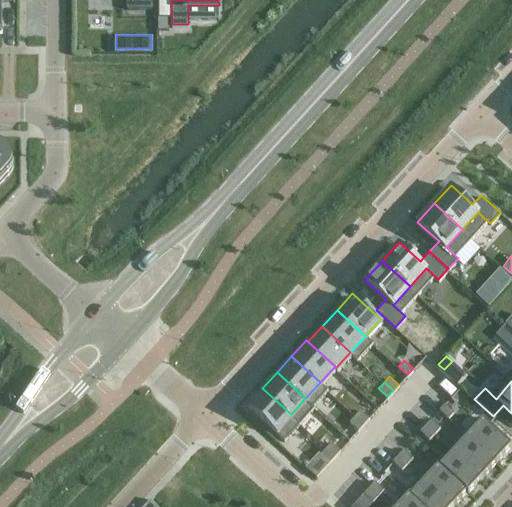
[(262,388),(247,405),(275,431),(291,414),(262,388)]
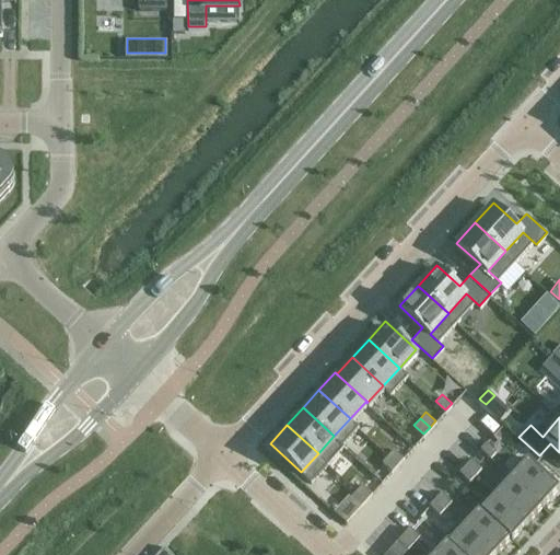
[(487,440),(480,447),(490,455),(497,449),(487,440)]
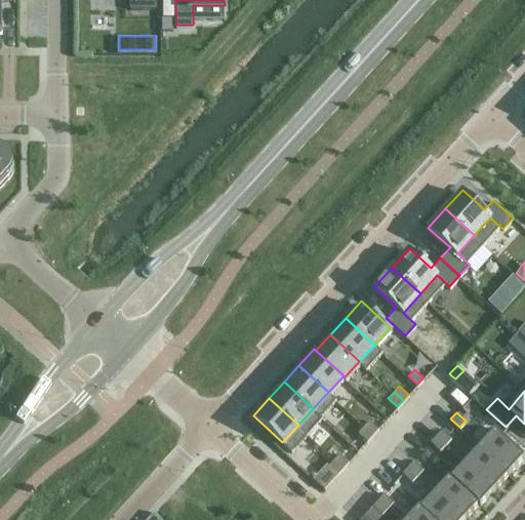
[(369,418),(363,425),(372,433),(378,427),(369,418)]
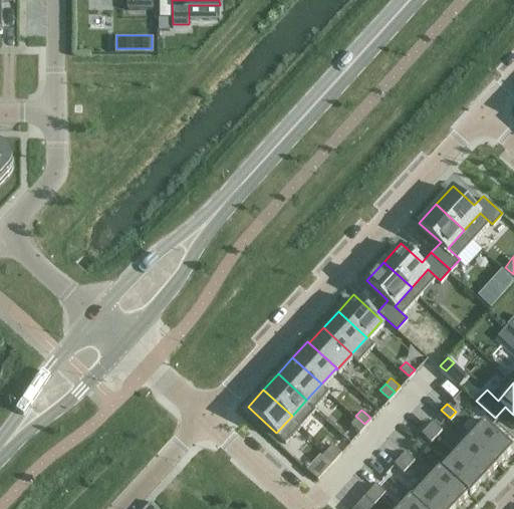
[(355,416),(350,422),(359,430),(364,424),(355,416)]
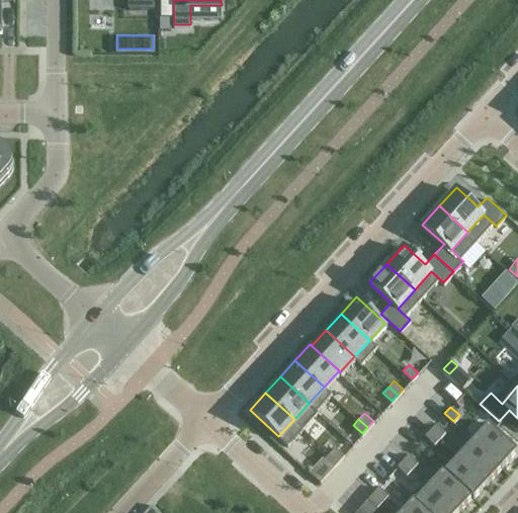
[(436,422),(430,428),(439,436),(445,430),(436,422)]
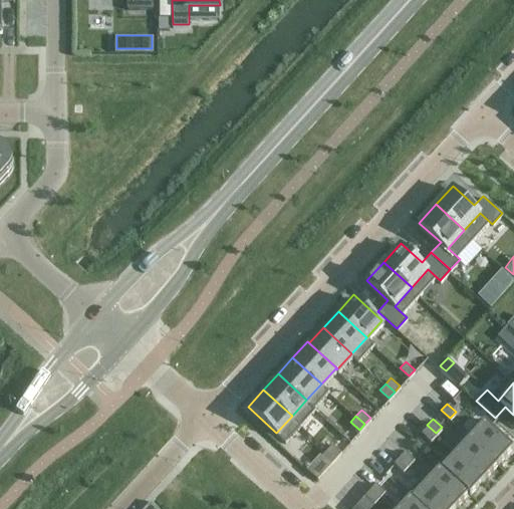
[(485,419),(470,436),(498,462),(513,445),(485,419)]
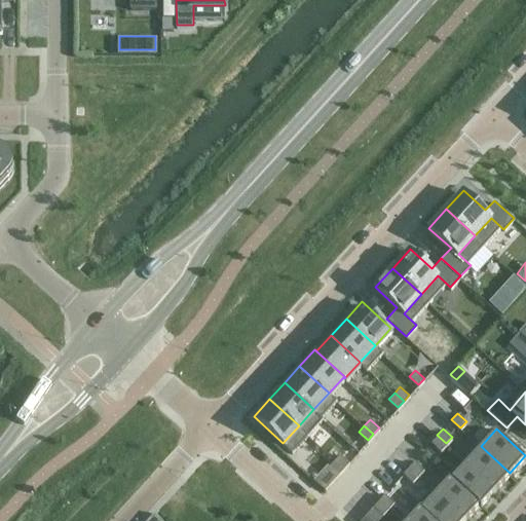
[(437,435),(431,441),(441,449),(446,443),(437,435)]
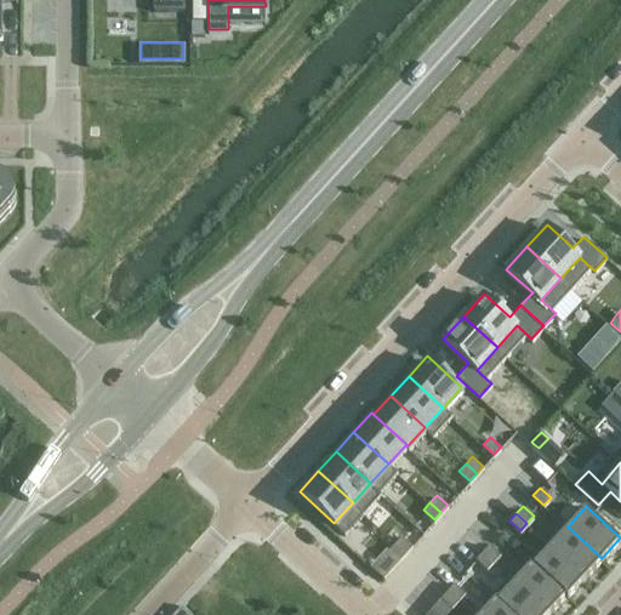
[(568,527),(551,545),(585,576),(602,558),(568,527)]
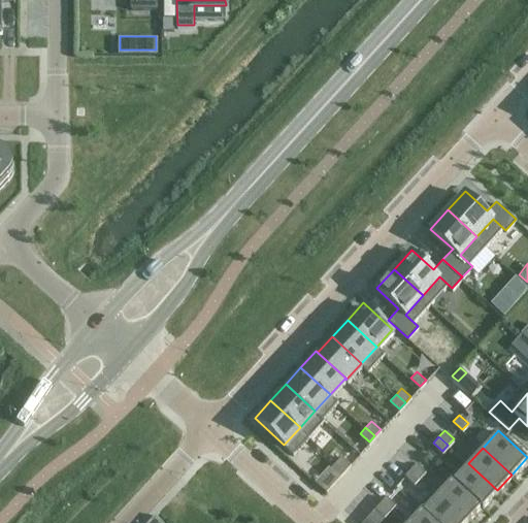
[(341,454),(336,460),(345,468),(351,462),(341,454)]
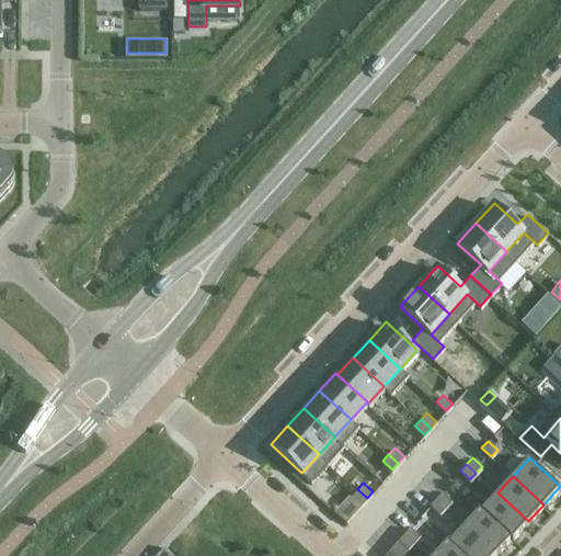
[(357,489),(351,496),(361,505),(367,498),(357,489)]
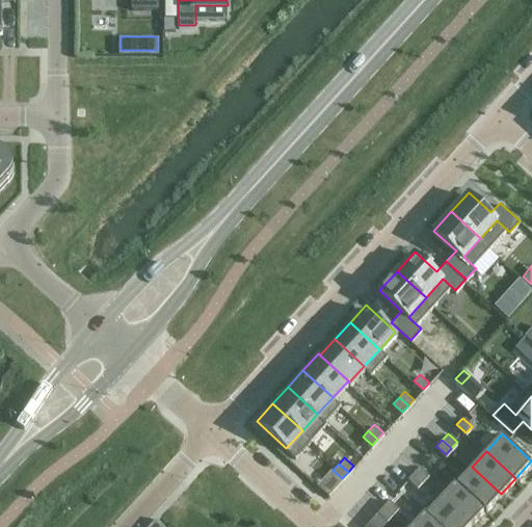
[(419,465),(414,471),(423,479),(428,473),(419,465)]
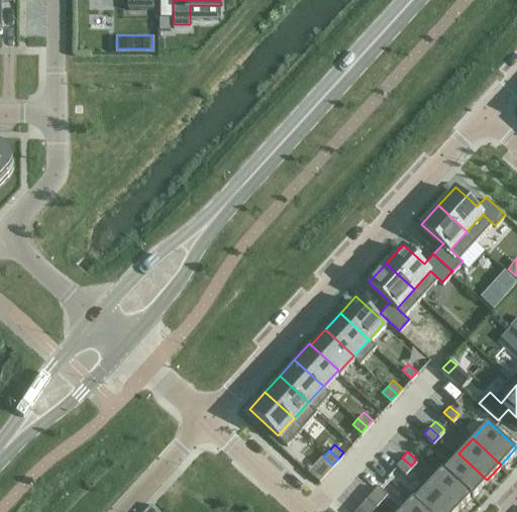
[(443,467),(443,468),(474,495),(487,480),(458,453),(445,468),(443,467)]
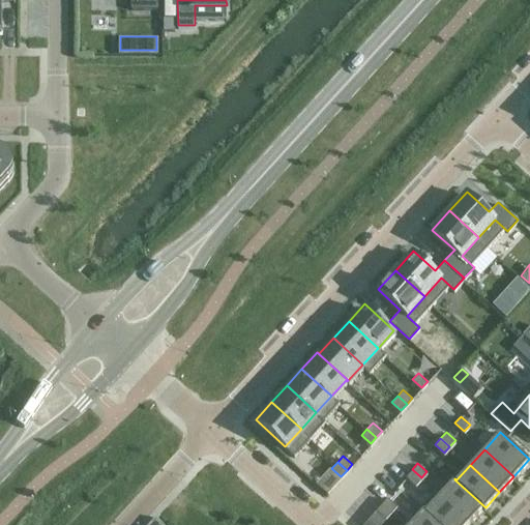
[(412,469),(407,475),(416,484),(421,477),(412,469)]
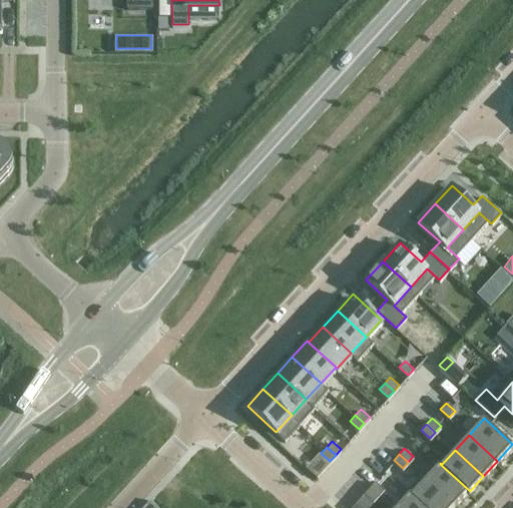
[(440,464),(426,479),(454,504),(467,490),(469,492),(470,491),(440,464)]
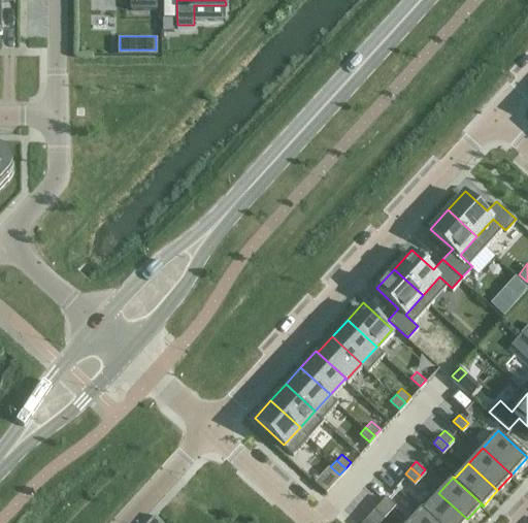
[(422,507),(422,508),(438,522),(463,522),(467,519),(438,493),(424,509),(422,507)]
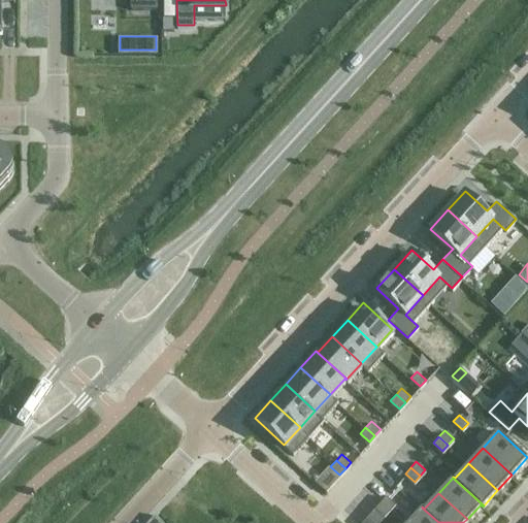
[(387,495),(382,501),(390,510),(396,503),(387,495)]
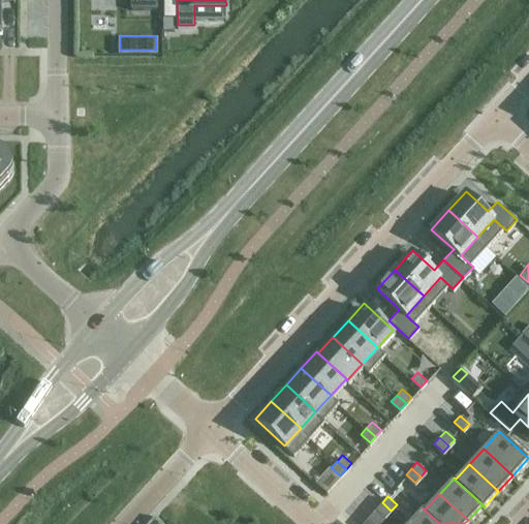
[(382,502),(376,509),(385,517),(391,511),(382,502)]
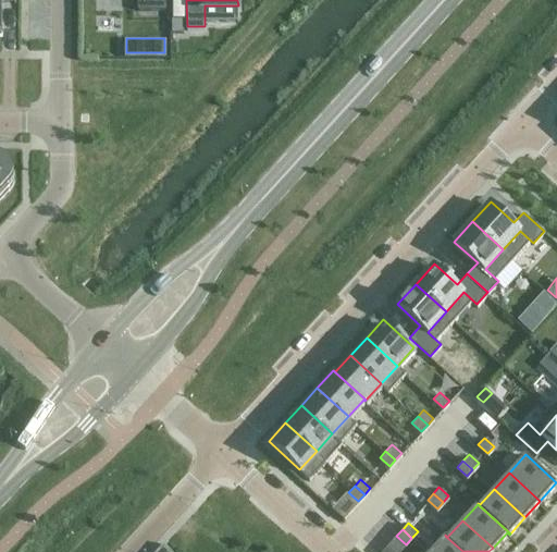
[(462,551),(445,536),(430,551),(462,551)]
